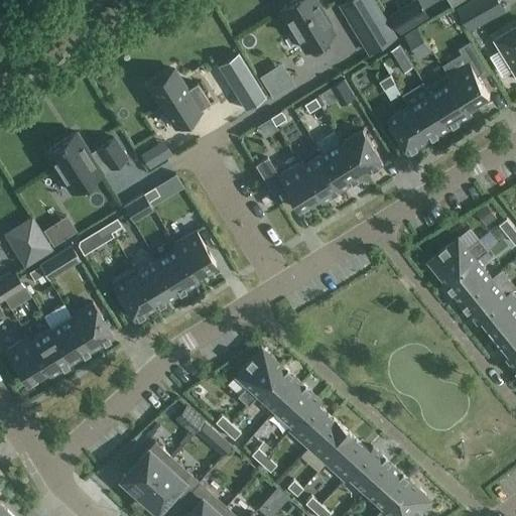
[(314,0),(293,0),(280,8),(305,49),(335,32),(314,0)]
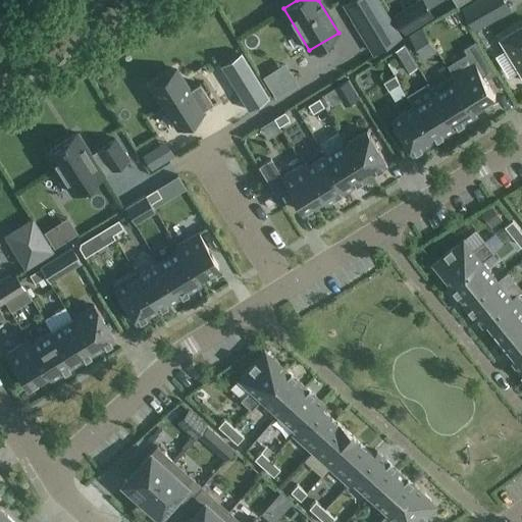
[(377,0),(351,0),(345,4),(374,52),(401,37),(377,0)]
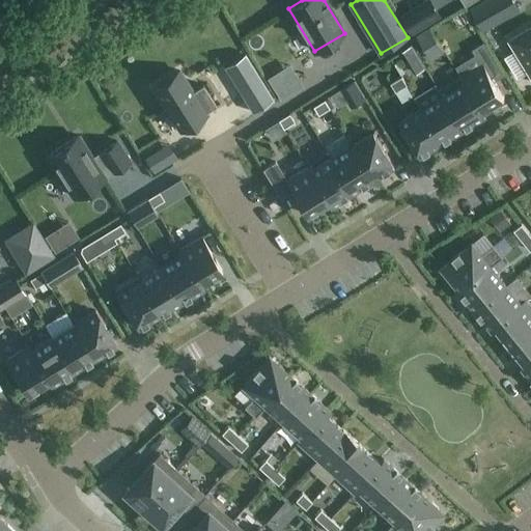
[(431,0),(423,0),(400,15),(412,34),(442,17),(431,0)]
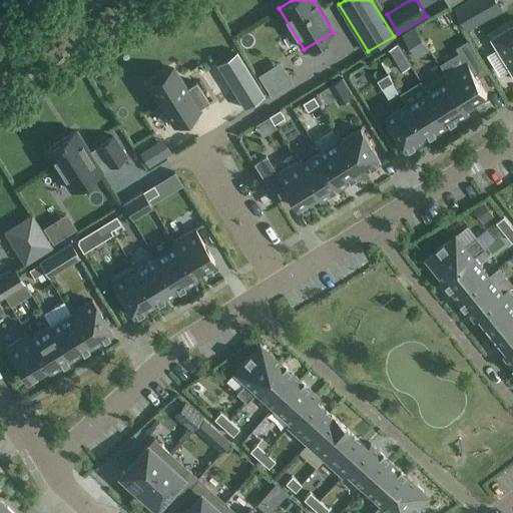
[(502,9),(497,0),(469,0),(455,8),(468,29),(502,9)]
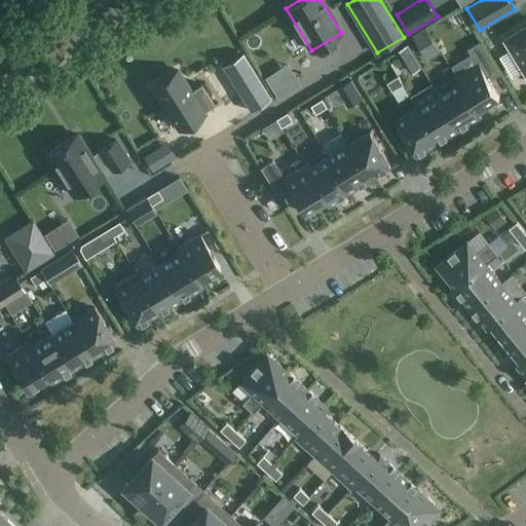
[(525,25),(504,39),(525,74),(525,25)]
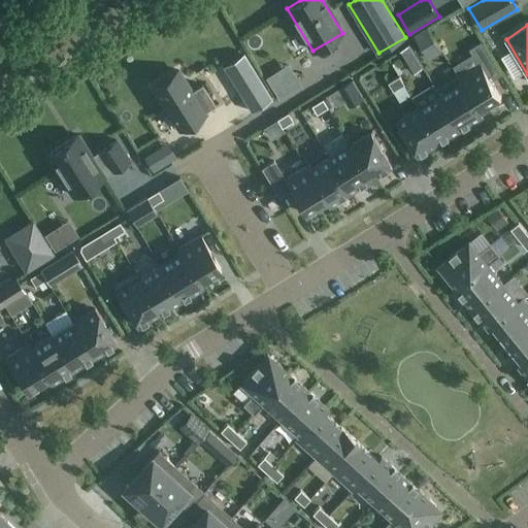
[(419,41),(431,34),(427,27),(415,34),(419,41)]
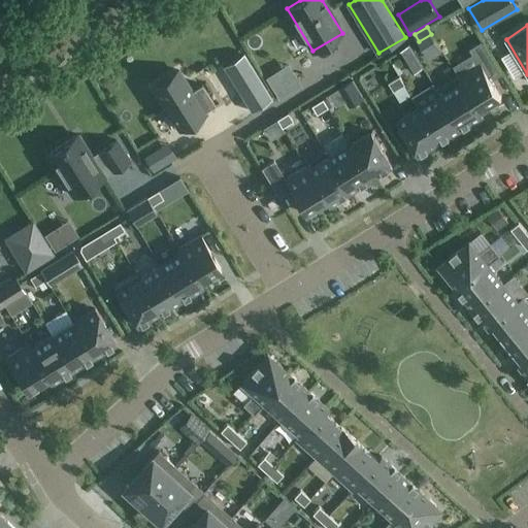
[(472,54),(453,65),(458,74),(460,76),(459,77),(480,110),(481,110),(501,97),(491,80),(502,74),(482,41),(469,48),(472,54)]
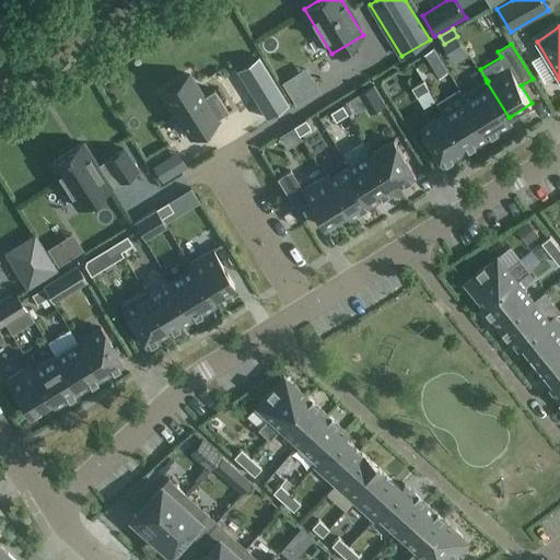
[(434,47),(426,53),(440,77),(448,70),(434,47)]
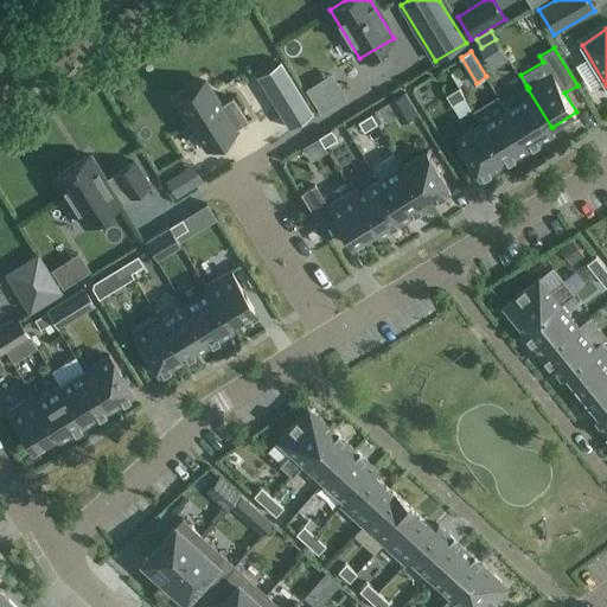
[(256,76),(255,77),(288,128),(312,114),(280,62),(279,62),(280,64),(257,77),(256,76)]
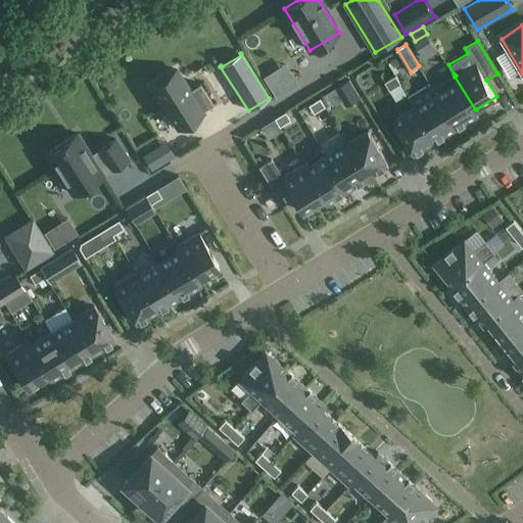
[(156,84),(150,87),(177,129),(202,111),(212,105),(199,84),(189,91),(177,70),(171,74),(156,83),(156,84)]
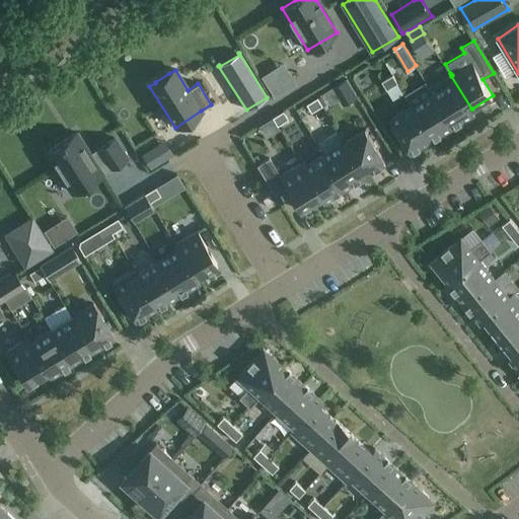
[(450,73),(428,87),(432,93),(433,92),(453,126),(474,113),(472,108),(471,108),(451,76),(452,75),(450,73)]
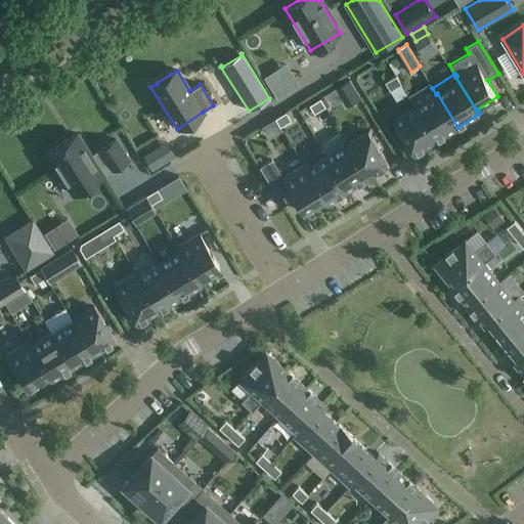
[(391,90),(402,84),(397,75),(386,82),(391,90)]
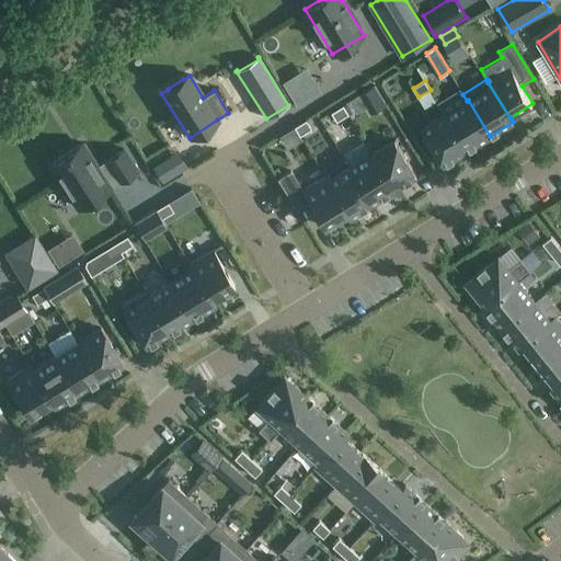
[(386,103),(376,86),(361,94),(367,107),(370,113),(386,104),(386,103)]
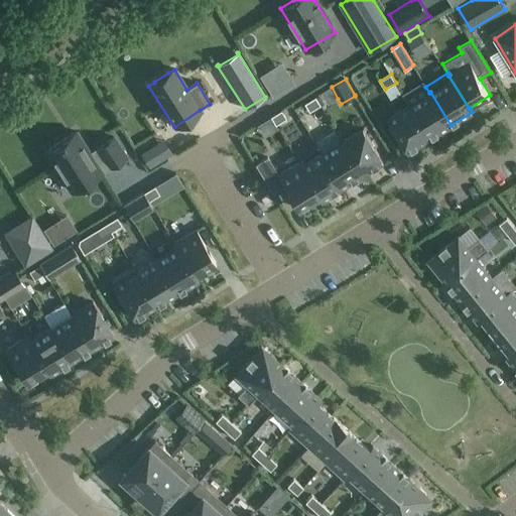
[(450,125),(430,92),(429,93),(409,105),(429,137),(450,125)]
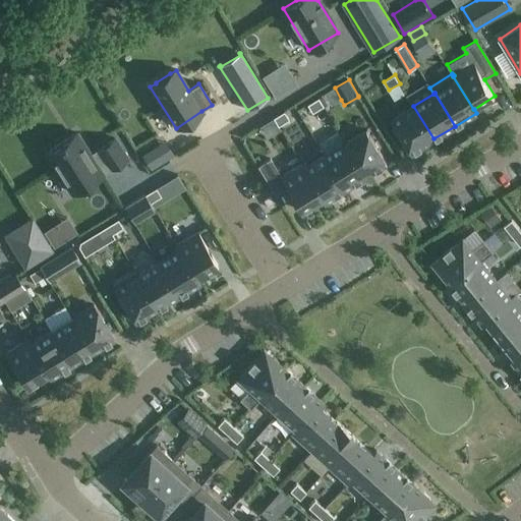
[(323,106),(317,98),(306,105),(311,113),(323,106)]
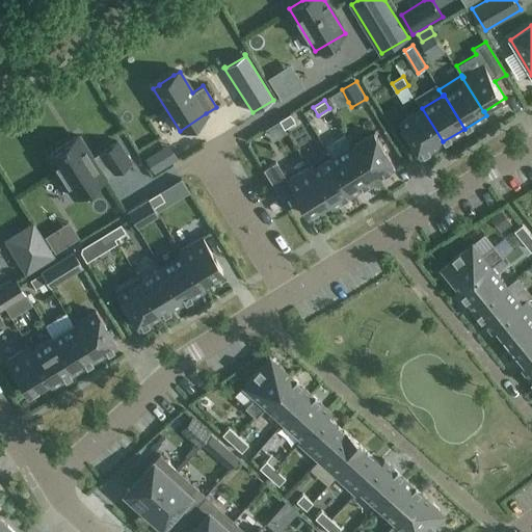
[(443,141),(422,108),(400,122),(421,155),(443,141)]
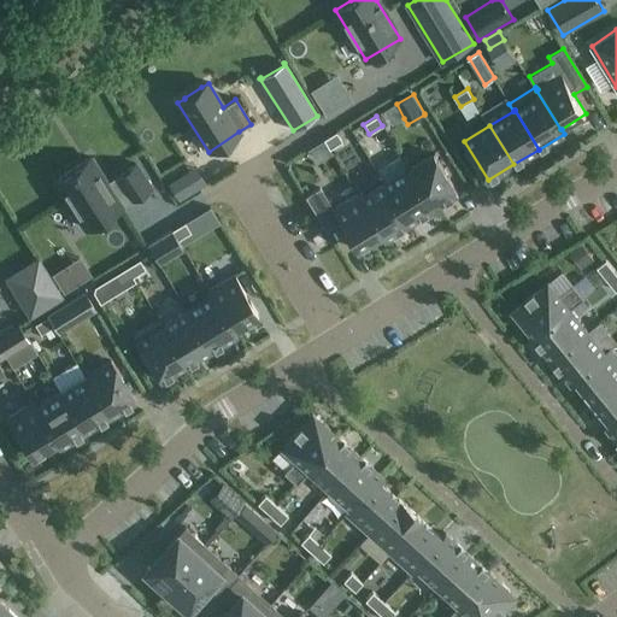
[(342,142),(336,131),(323,140),(329,150),(342,142)]
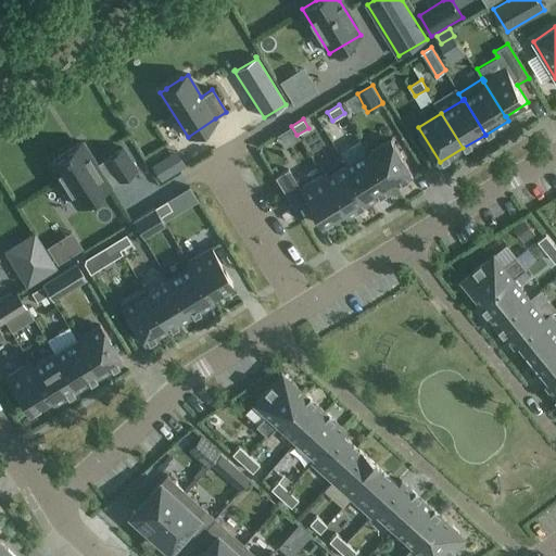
[(413,174),(392,138),(368,152),(390,188),(413,174)]
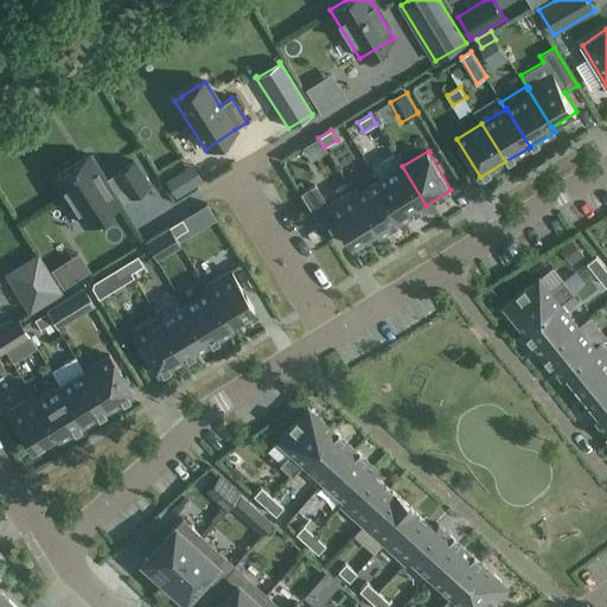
[(90,154),(56,176),(87,223),(120,202),(117,198),(128,192),(131,196),(149,184),(134,160),(115,172),(119,177),(108,183),(90,154)]
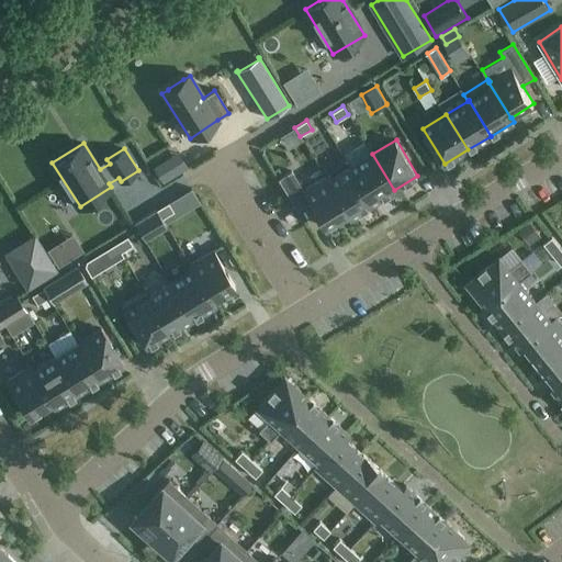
[(394,190),(372,154),(350,168),(372,203),(394,190)]
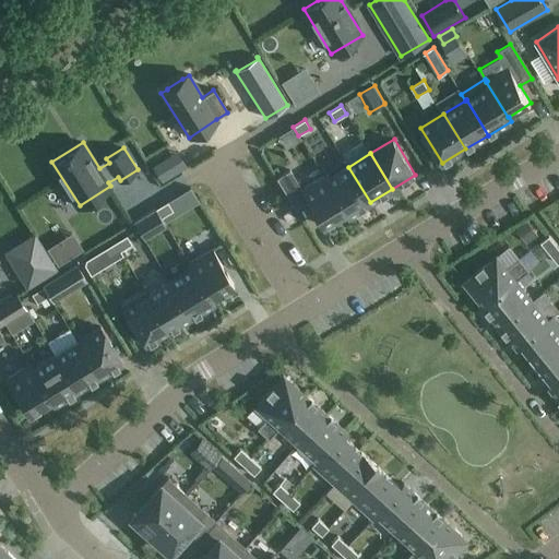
[(370,202),(348,167),(326,180),(325,181),(345,212),(344,212),(347,216),(370,202)]
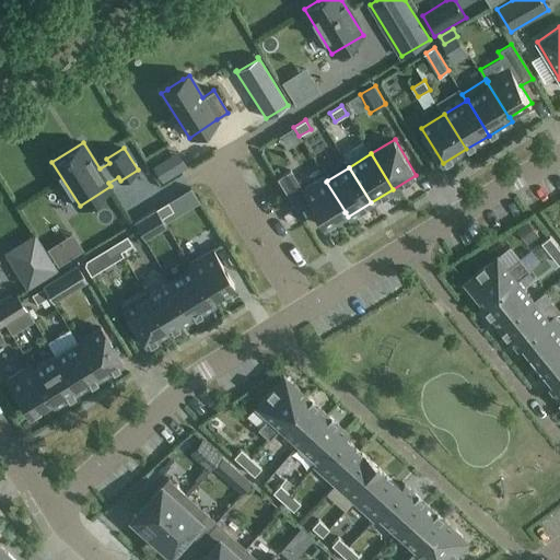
[(290,171),(277,178),(294,208),(306,200),(323,226),(345,212),(346,212),(326,182),(327,181),(325,176),(302,190),(290,171)]
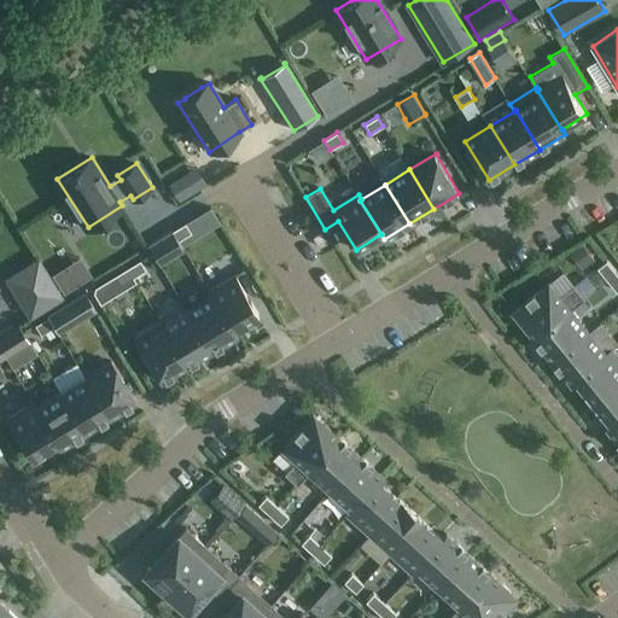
[(178,240),(191,233),(185,223),(172,231),(178,240)]
